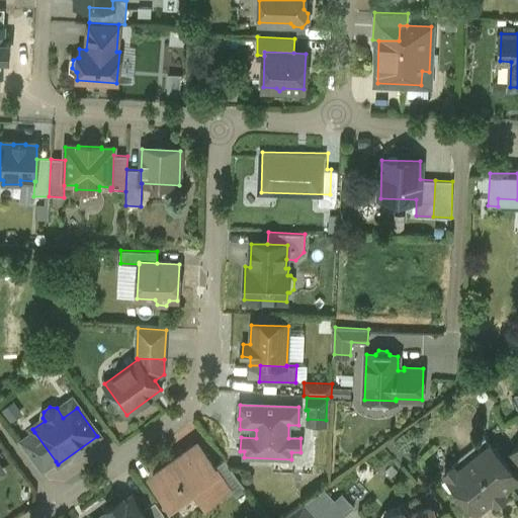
[(56,461),(34,432),(21,441),(42,470),(56,461)]
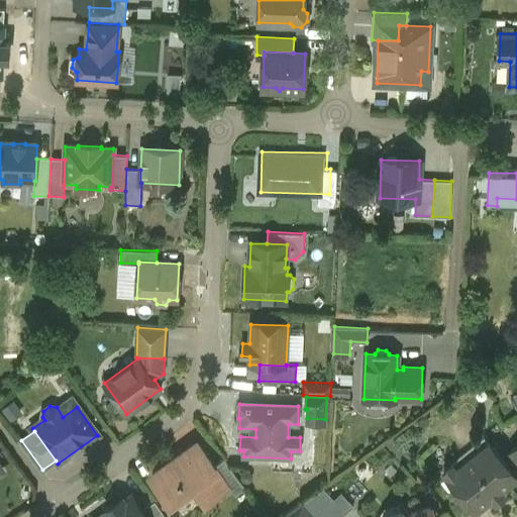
[(490,443),(456,470),(453,464),(443,472),(455,487),(454,492),(461,501),(468,502),(476,512),(492,499),(496,504),(505,496),(501,491),(516,478),(490,443)]
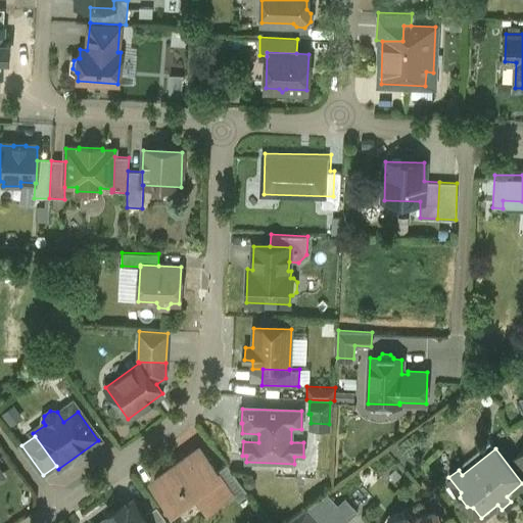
[(217,473),(199,449),(186,460),(183,456),(175,461),(178,465),(153,483),(173,510),(195,492),(207,510),(231,493),(217,473)]
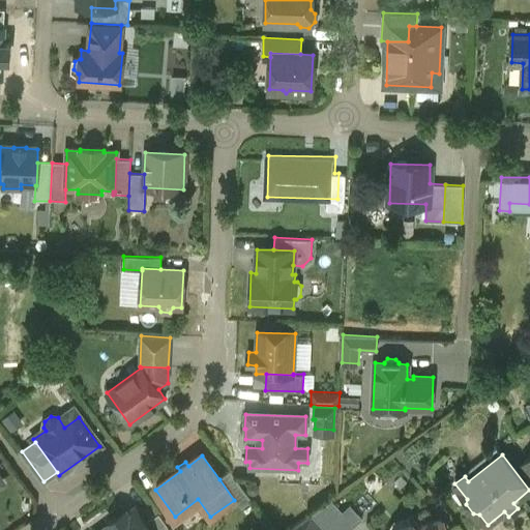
[(252,502),(230,472),(219,479),(234,500),(241,509),(252,502)]
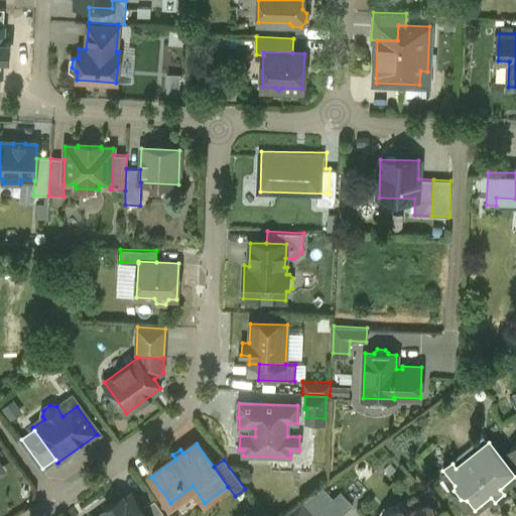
[(323,488),(302,501),(310,510),(311,510),(329,494),(323,488)]
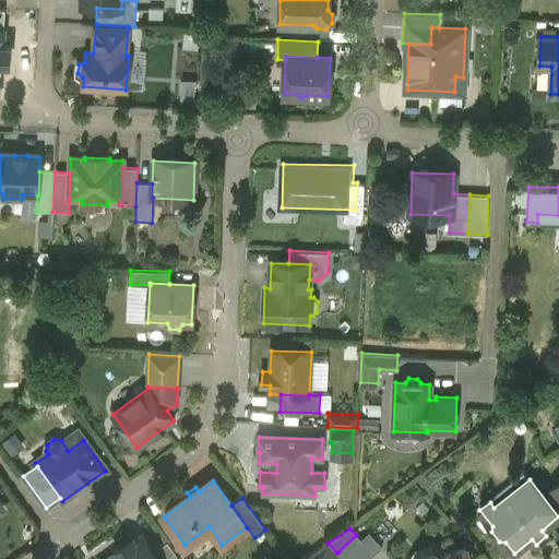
[(356,535),(337,552),(342,558),(368,558),(375,555),(356,535)]
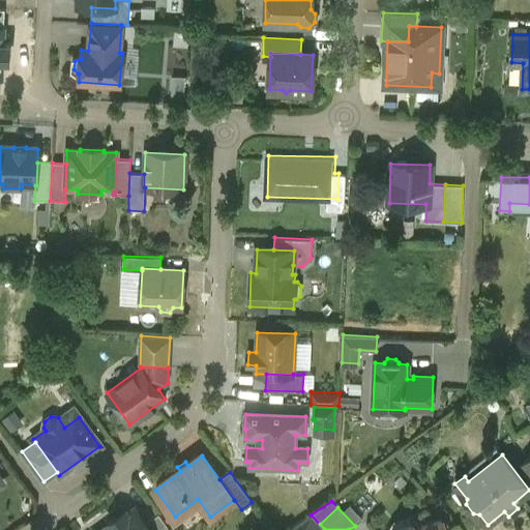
[(134,524),(125,511),(109,524),(110,526),(105,529),(150,529),(146,524),(142,519),(134,524)]
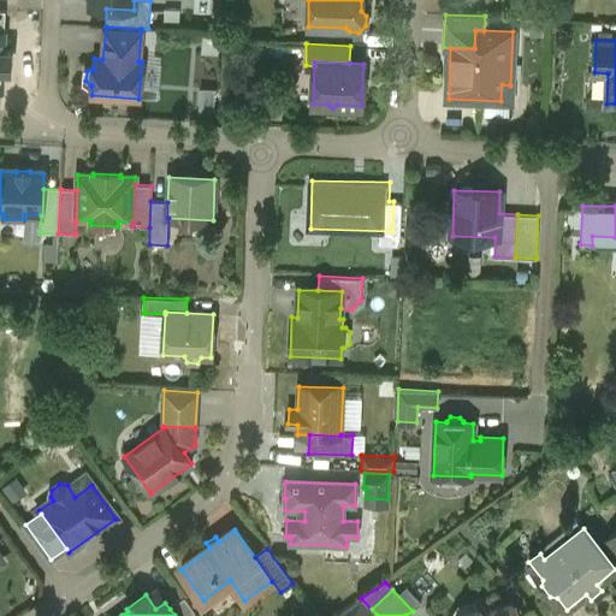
[(196,615),(184,598),(170,609),(175,615),(196,615)]
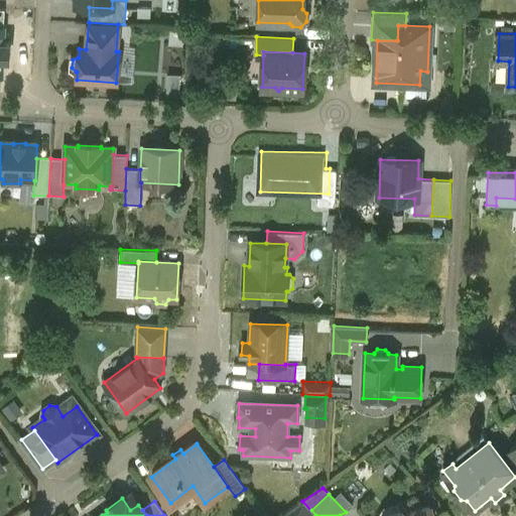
[(302,501),(283,515),(303,515),(310,510),(302,501)]
